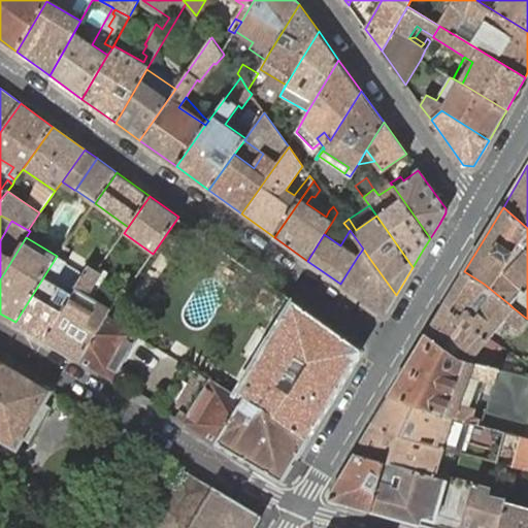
[(69,249),(65,245),(62,250),(61,249),(57,256),(15,322),(30,331),(43,338),(72,292),(55,282),(66,263),(67,262),(63,259),(69,249)]
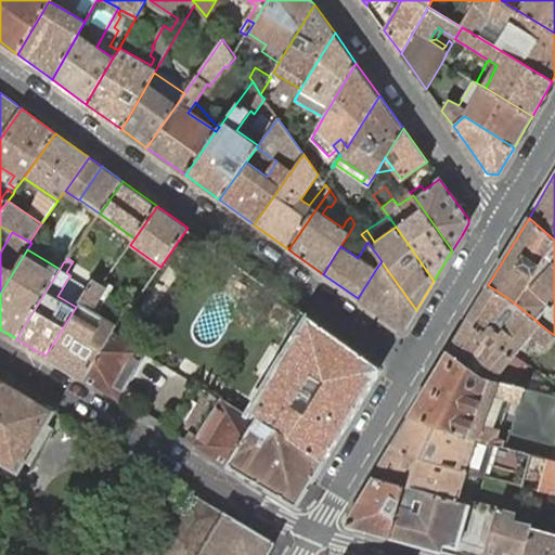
[(404,330),(416,310),(388,271),(385,274),(376,269),(358,298),(402,331),(404,330)]
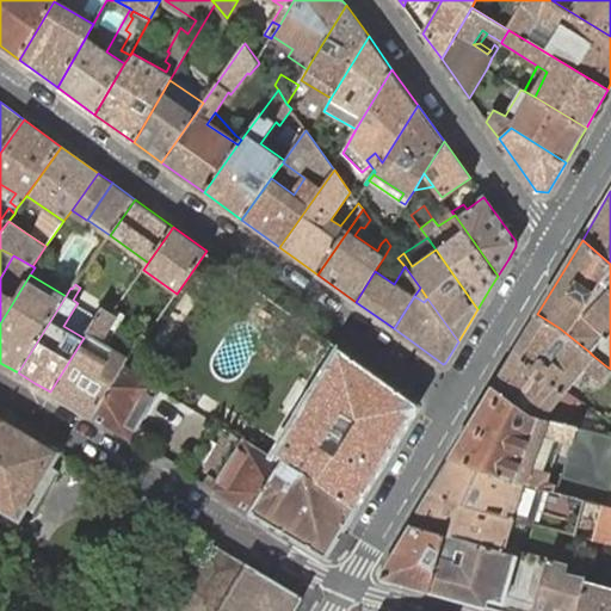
[(98,315),(78,303),(76,304),(63,326),(84,338),(97,316),(98,315)]
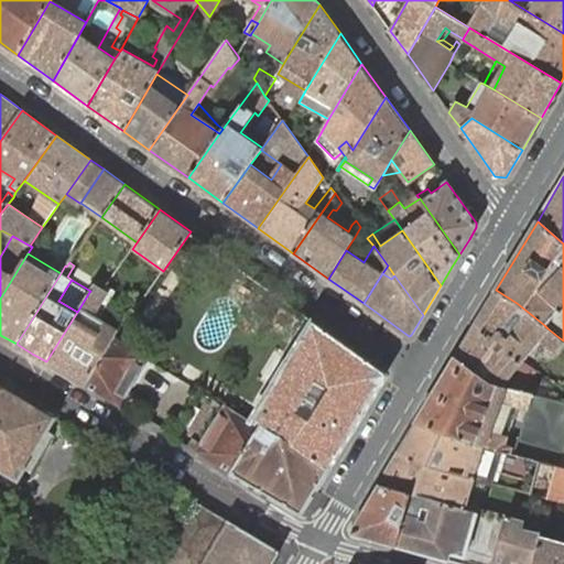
[(109,293),(104,290),(102,290),(95,284),(90,291),(89,292),(77,312),(46,361),(69,376),(85,384),(114,336),(117,331),(94,316),(109,293)]
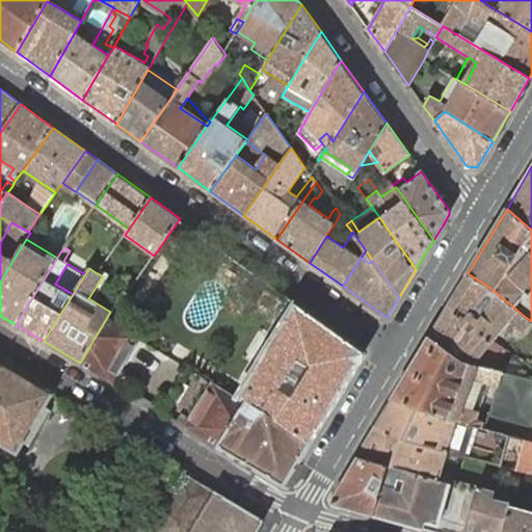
[(468,273),(449,306),(491,341),(510,319),(519,326),(527,318),(516,310),(513,307),(487,286),(468,273)]
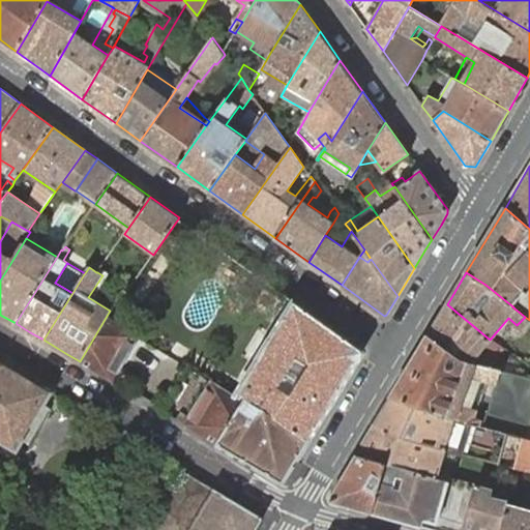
[(126,291),(131,286),(126,283),(122,290),(123,290),(126,291)]
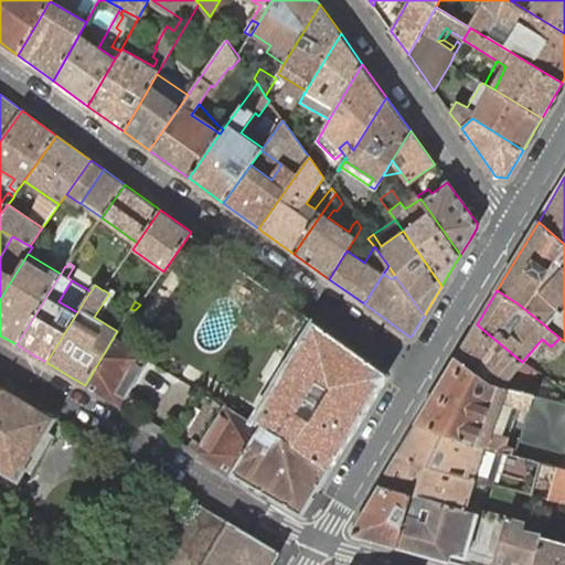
[(386,373),(313,320),(251,422),(259,428),(329,470),(359,422),(387,376),(386,373)]
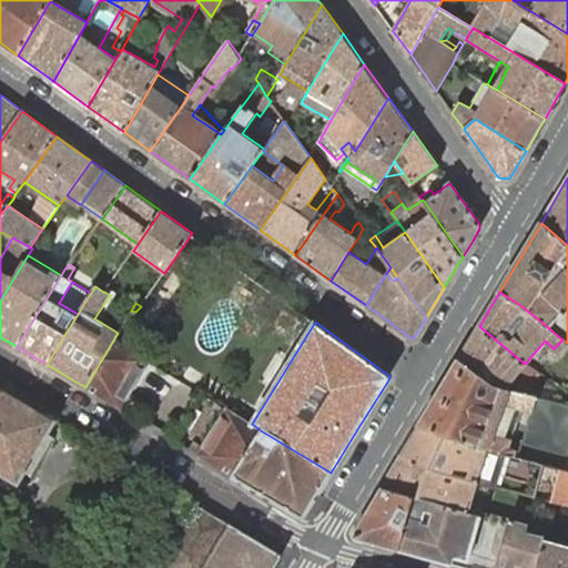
[(479,326),(458,359),(494,386),(505,388),(517,374),(529,383),(534,383),(540,373),(525,364),(479,326)]
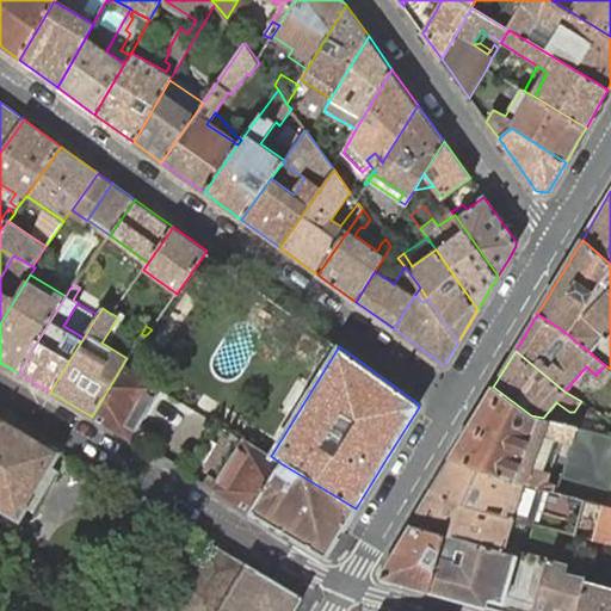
[(123,364),(92,417),(130,439),(161,388),(123,364)]
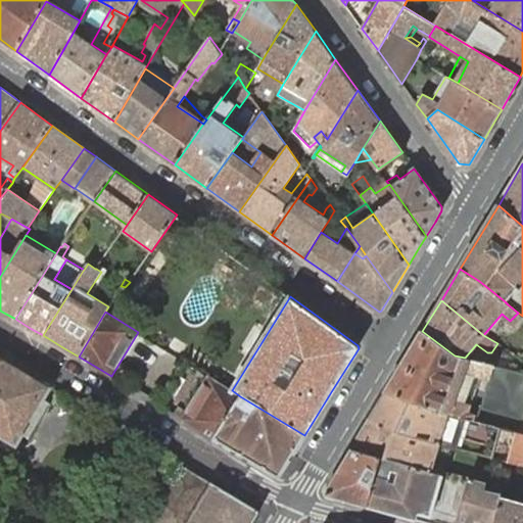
[(422,331),(385,392),(448,414),(457,416),(467,418),(472,420),(472,417),(467,415),(472,403),(481,407),(490,379),(494,366),(484,363),(465,358),(455,355),(422,331)]
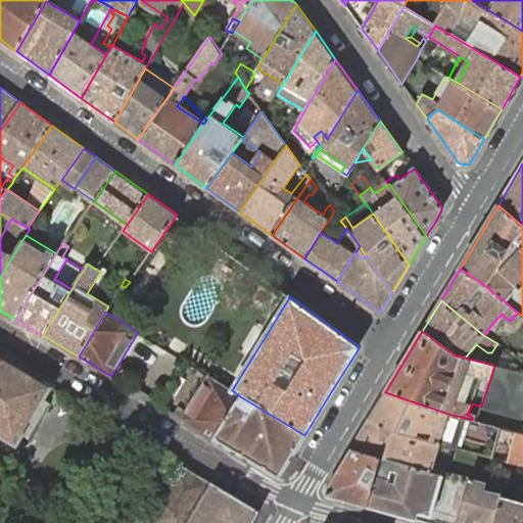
[(476,344),(465,358),(484,363),(487,352),(476,344)]
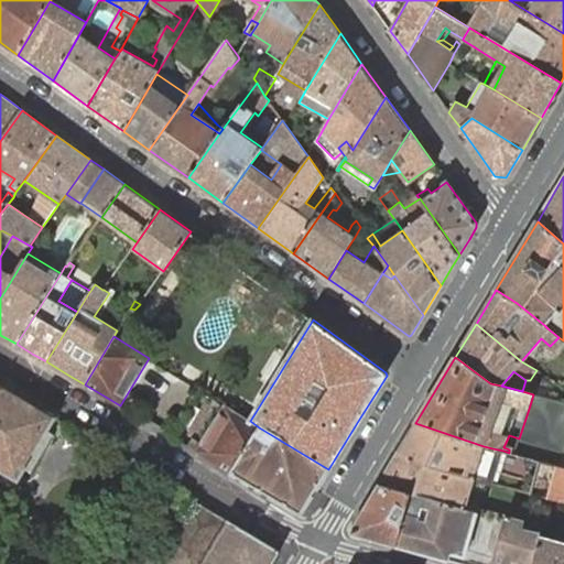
[(2,384),(0,383),(0,470),(19,481),(26,468),(31,472),(56,429),(51,426),(56,418),(2,384)]
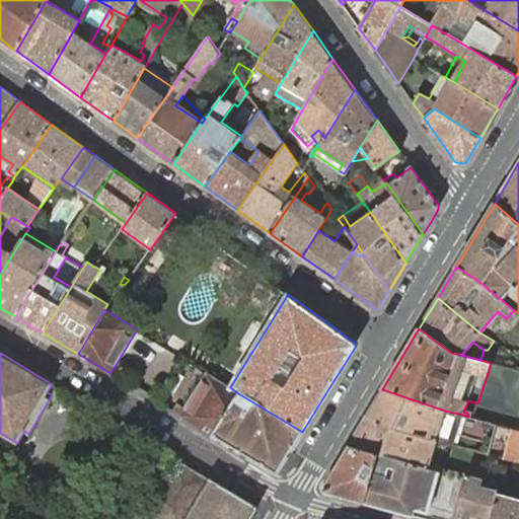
[(487,376),(477,403),(476,405),(518,417),(518,415),(518,370),(491,363),(487,376)]
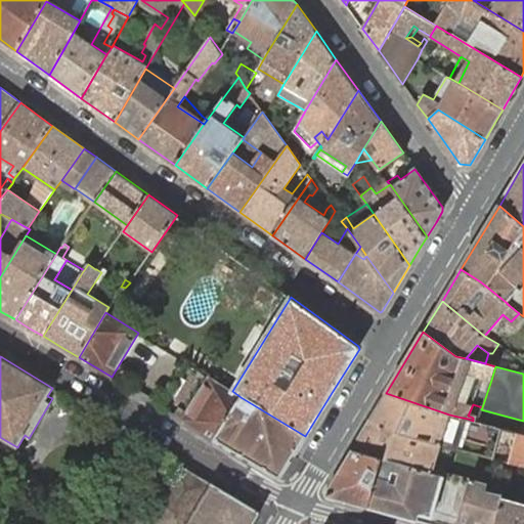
[(203,431),(215,438),(241,397),(232,391),(209,377),(183,420),(203,431)]
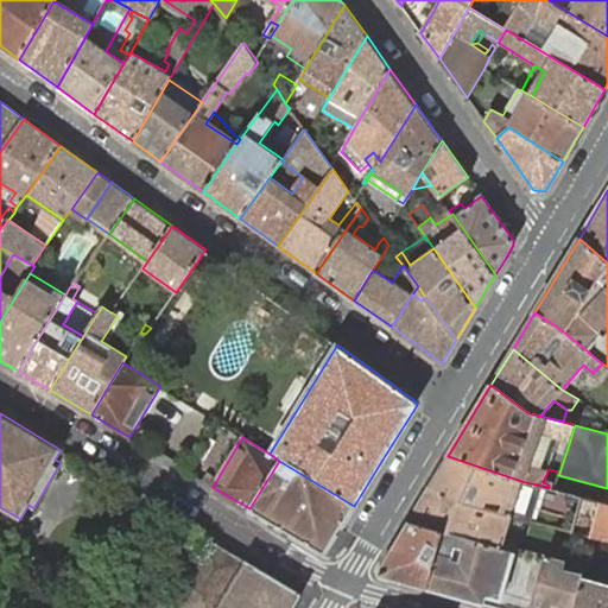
[(448,456),(428,489),(508,514),(510,514),(519,487),(521,481),(448,456)]
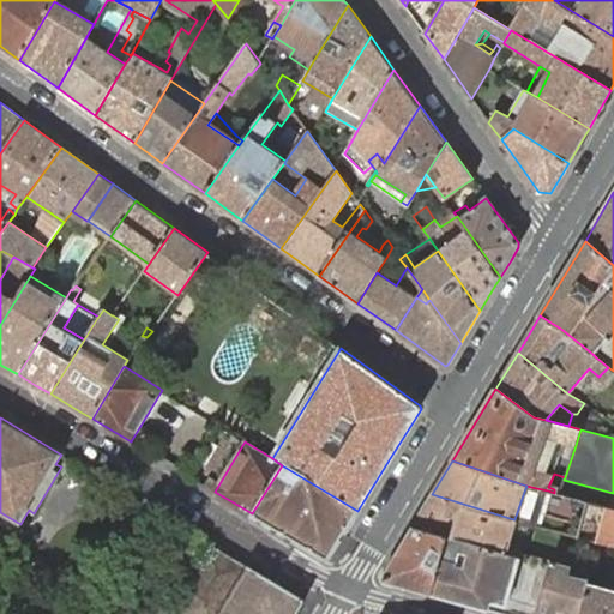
[(344,533),(357,511),(282,465),(252,513),(326,559),(329,558),(344,533)]
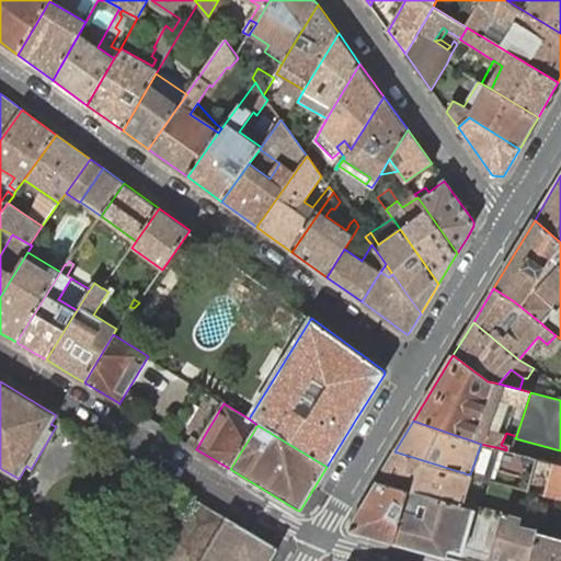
[(474,510),(476,506),(483,479),(470,474),(469,474),(395,451),(376,482),(408,490),(425,495),(460,505),(474,510)]
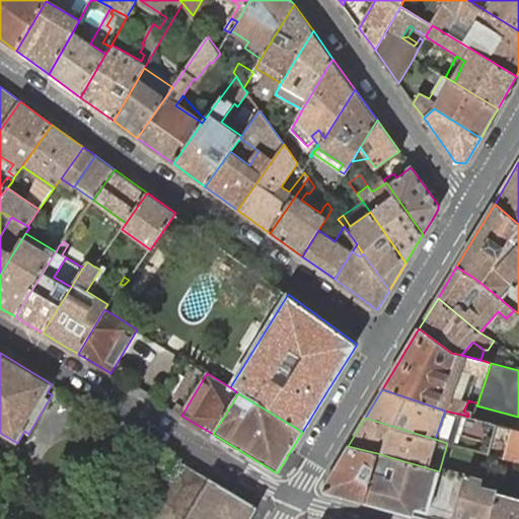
[(518,431),(499,425),(491,453),(518,460),(518,431)]
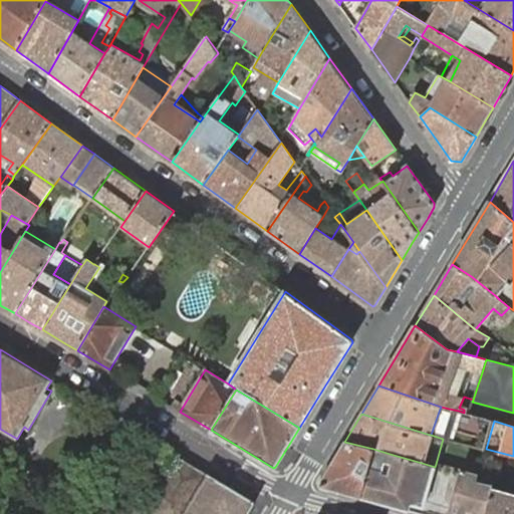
[(320,486),(360,497),(373,449),(344,442),(319,484),(320,486)]
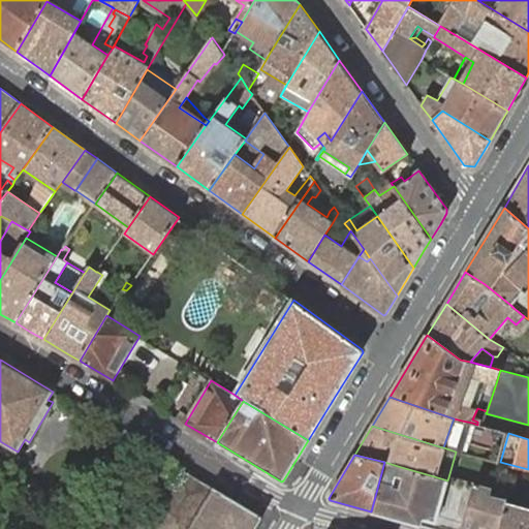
[(431,528),(462,528),(475,485),(448,477),(447,480),(434,476),(401,467),(384,462),(371,511),(419,526),(431,528)]
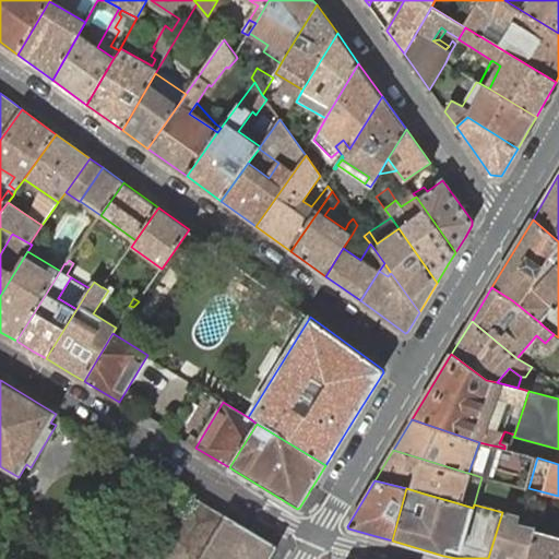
[(270,558),(277,546),(192,495),(166,538),(171,558),(270,558)]
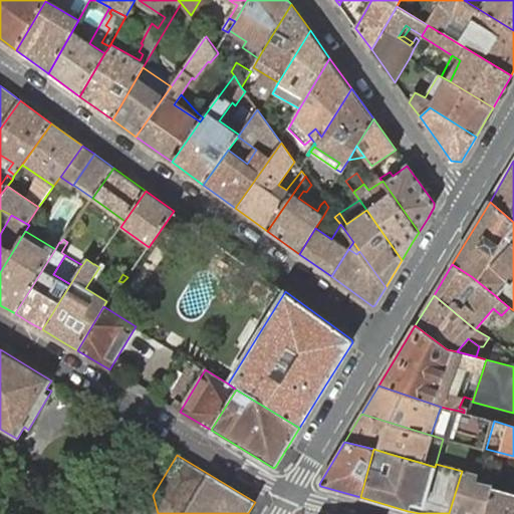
[(485,513),(493,488),(486,487),(473,484),(475,480),(476,474),(462,471),(449,513),(485,513)]
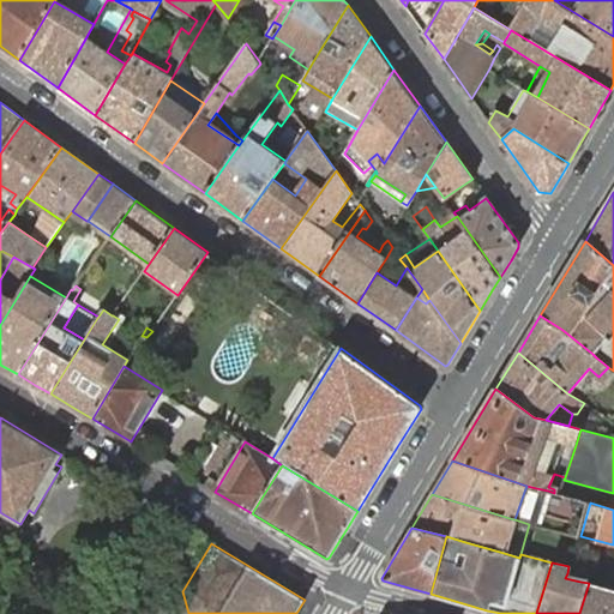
[(589,583),(579,613),(613,613),(613,577),(612,589),(589,583)]
